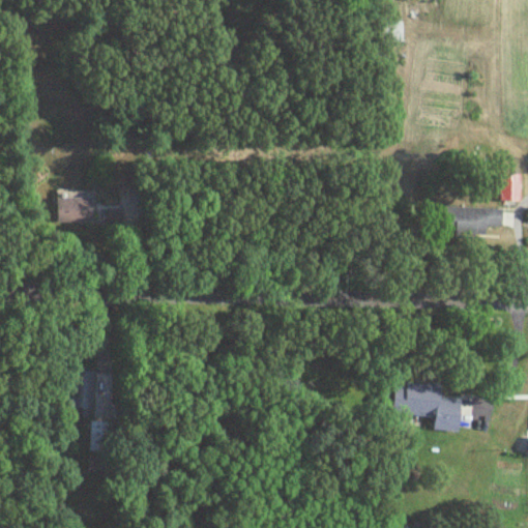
[(383,40),(404,40),(404,21),(383,21),(383,40)]
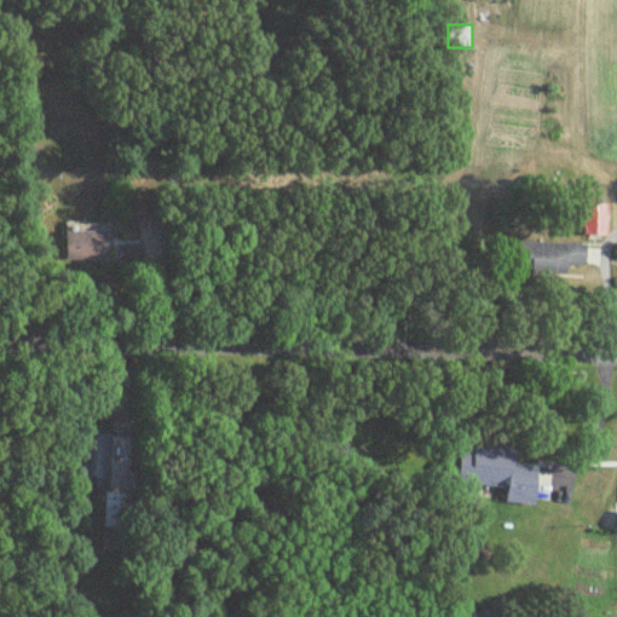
[(586,235),(609,235),(609,202),(586,202),(586,235)]
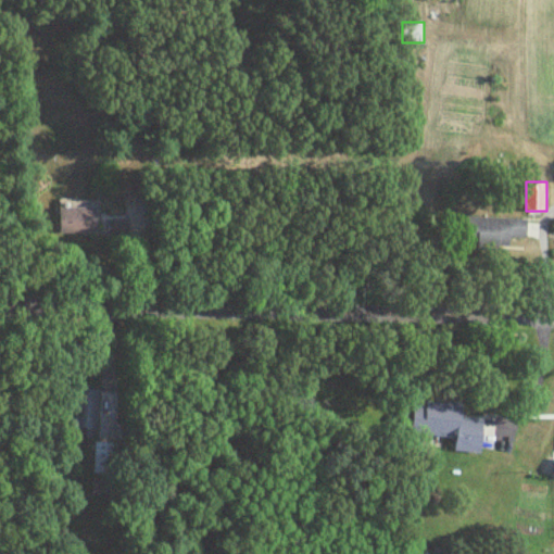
[(60,231),(99,231),(99,201),(60,201),(60,231)]
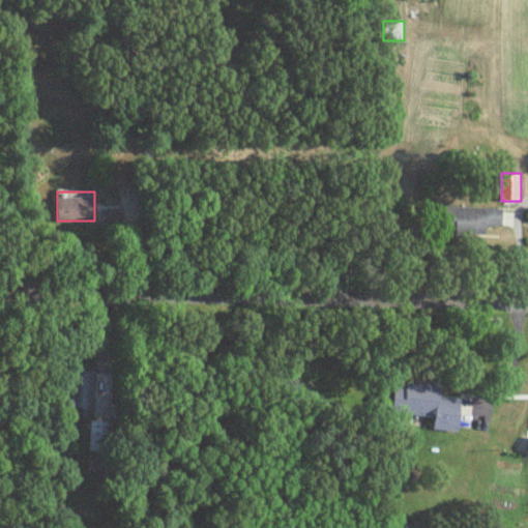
[(446,205),(444,235),(487,237),(488,226),(503,226),(503,208),(446,205)]
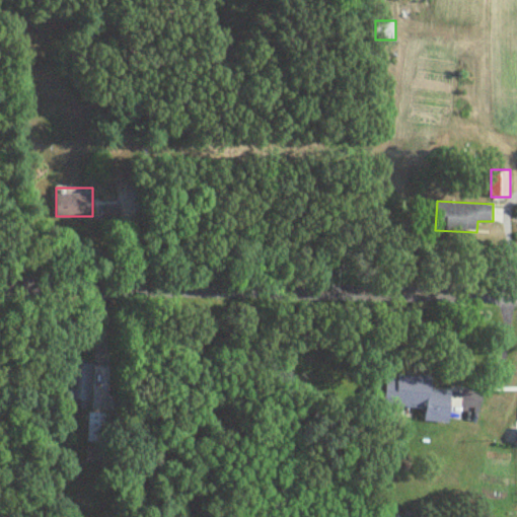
[(87,399),(91,364),(73,362),(70,397),(87,399)]
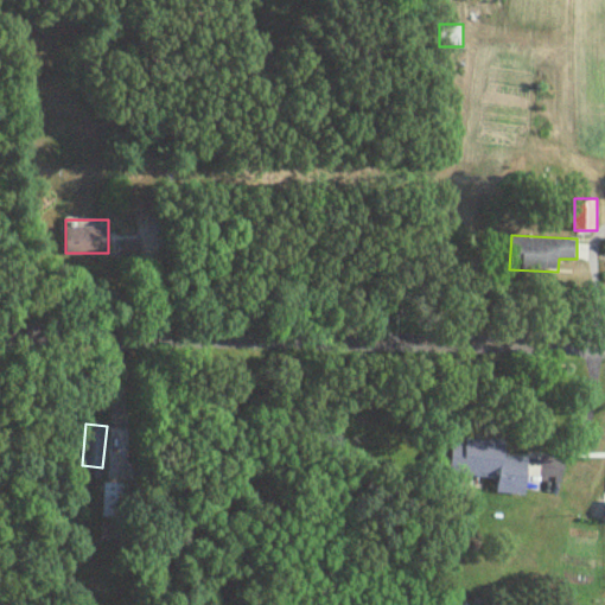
[(529,457),(505,454),(507,440),(454,435),(451,470),(500,475),(498,490),(527,492),(529,457)]
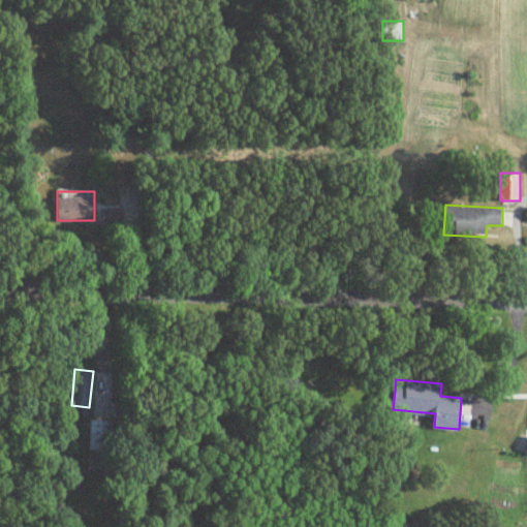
[(91,450),(113,450),(113,419),(91,419),(91,450)]
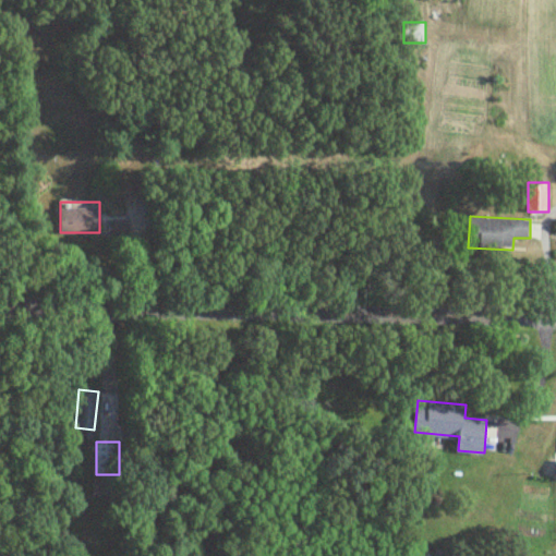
All buildings are outlined.
